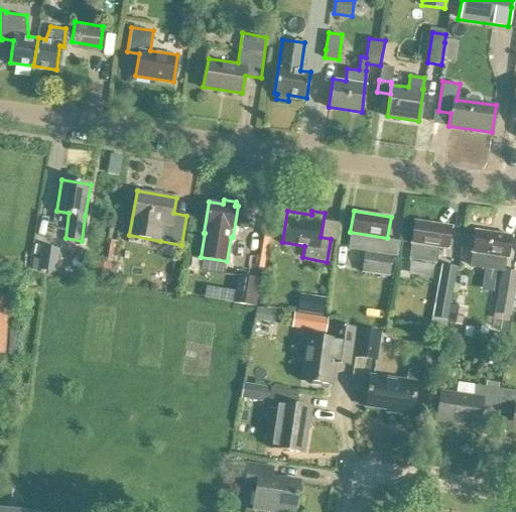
[(453,226),(414,220),(408,259),(436,263),(439,246),(448,248),(453,226)]
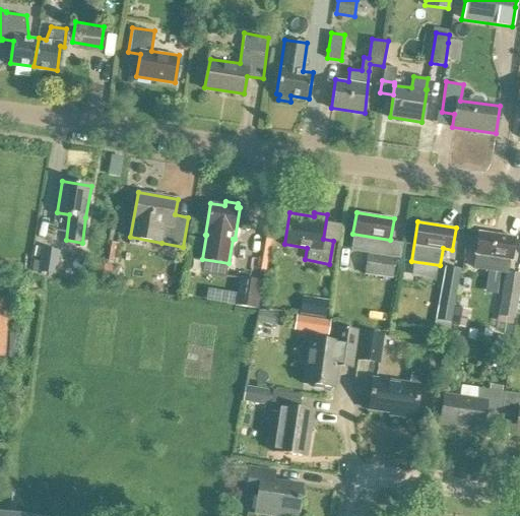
[(478,232),(475,252),(472,267),(505,272),(505,270),(507,258),(513,258),(517,238),(478,232)]
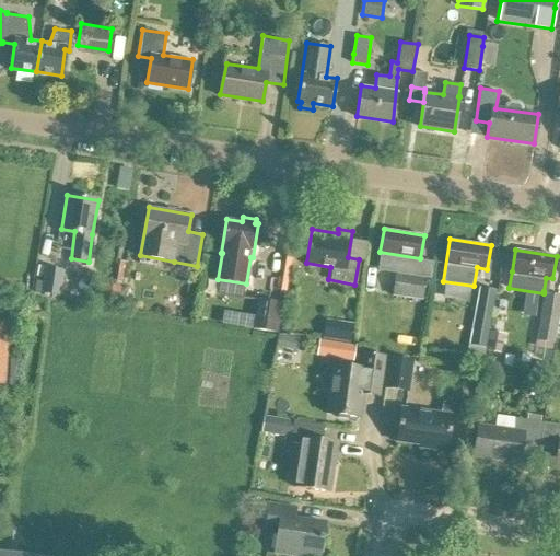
[(41,288),(59,291),(62,269),(44,267),(41,288)]
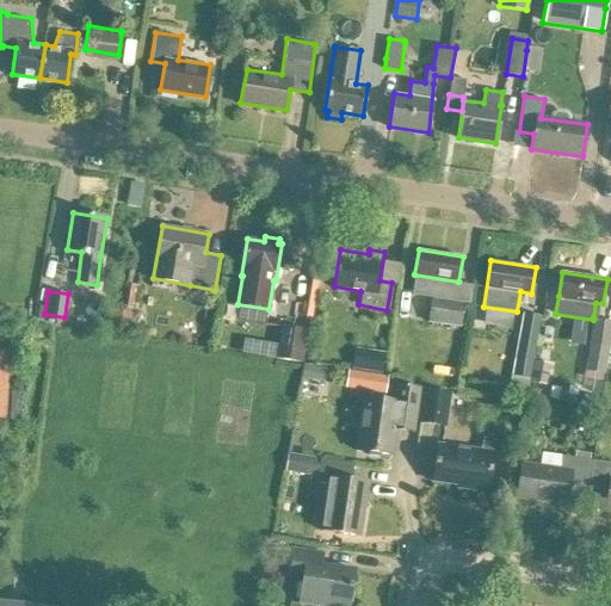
[(462,326),(466,301),(432,295),(429,321),(462,326)]
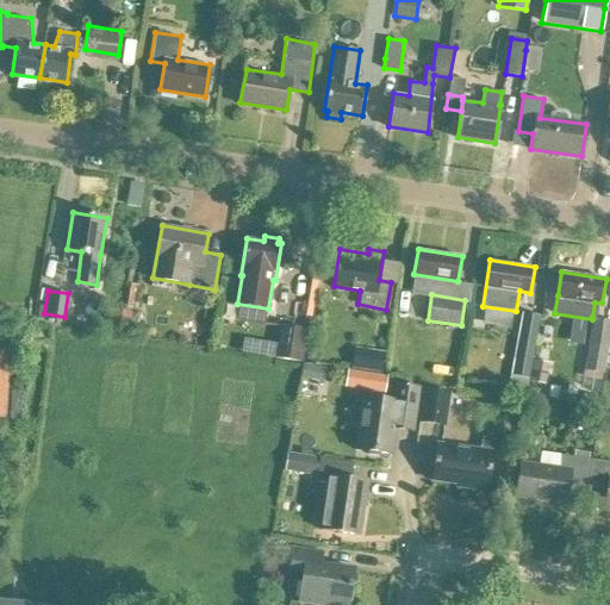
[(111,307),(106,332),(128,336),(132,311),(111,307)]
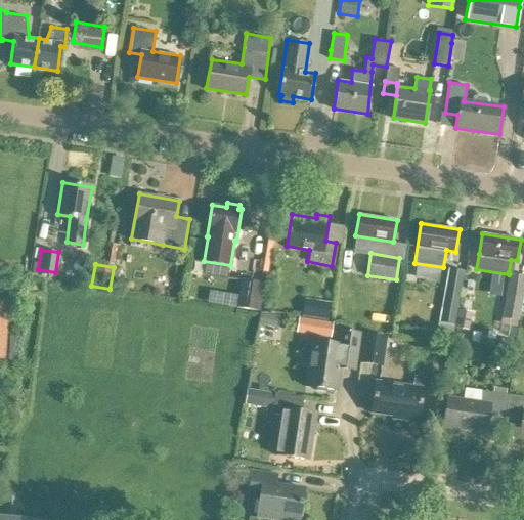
[(451,341),(455,319),(465,269),(448,266),(436,339),(451,341)]
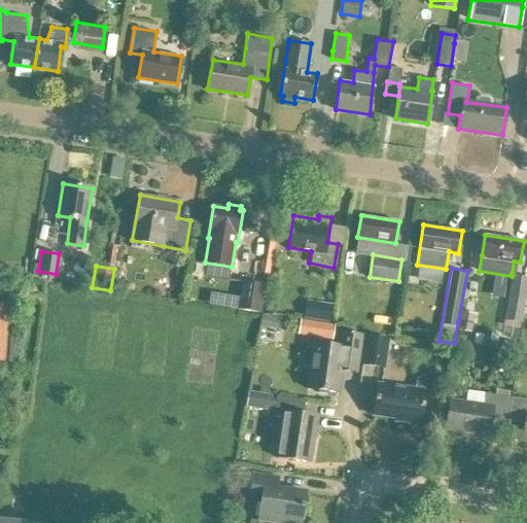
[(522,322),(526,293),(526,276),(512,274),(504,319),(522,322)]
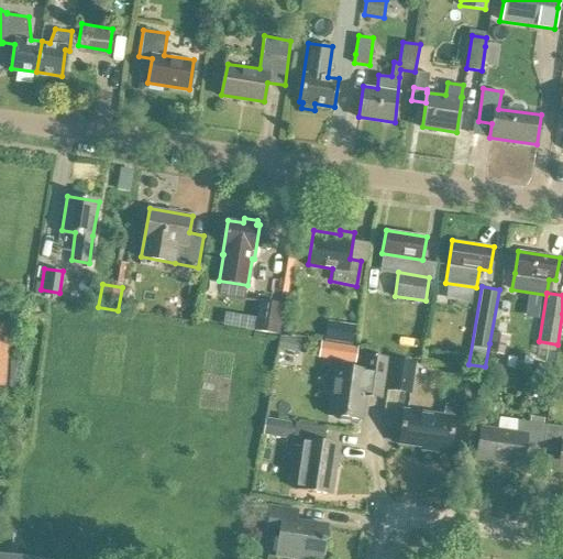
[(277,331),(282,303),(257,299),(253,328),(277,331)]
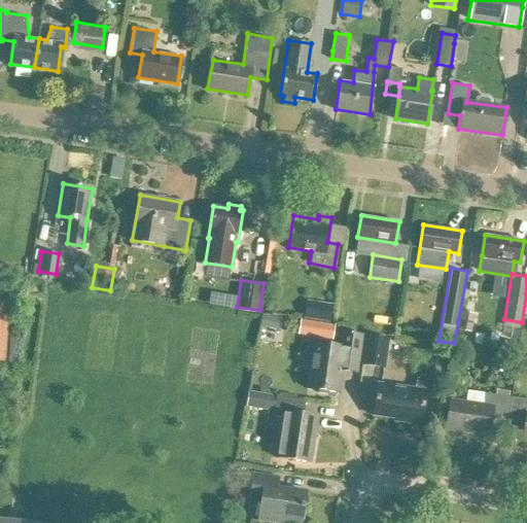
[(328,321),(331,303),(305,299),(302,317),(328,321)]
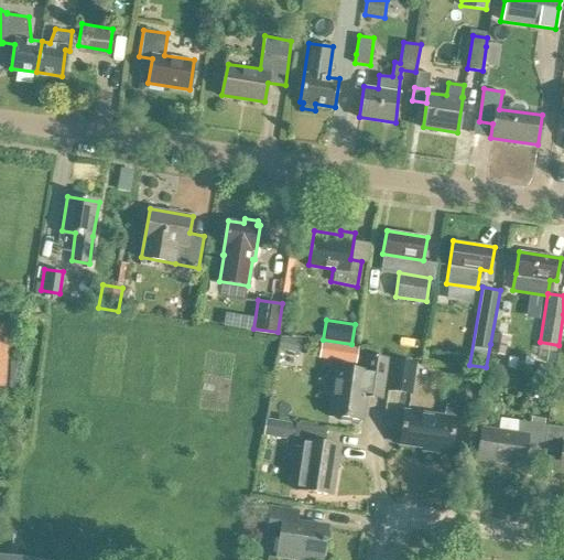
[(277,347),(299,352),(301,338),(279,334),(277,347)]
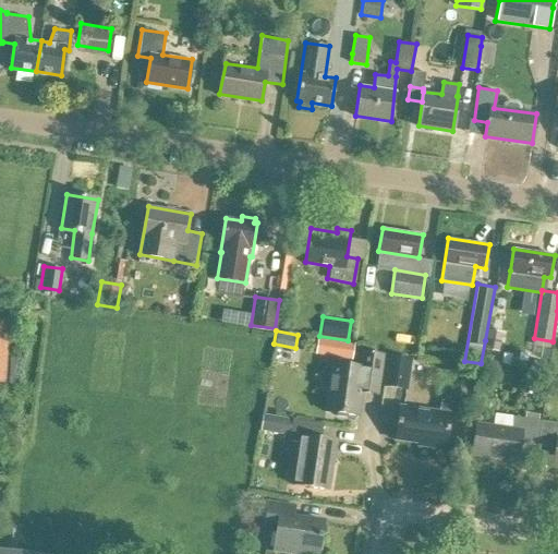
[(331,354),(349,358),(351,342),(350,342),(334,340),(331,354)]
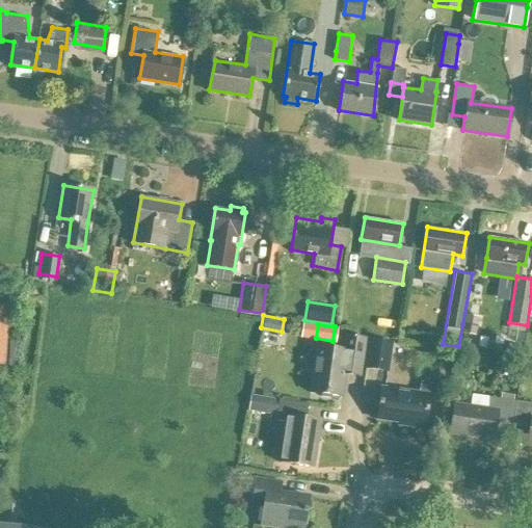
[(361,365),(365,337),(347,334),(344,348),(317,344),(311,390),(342,395),(346,363),(361,365)]
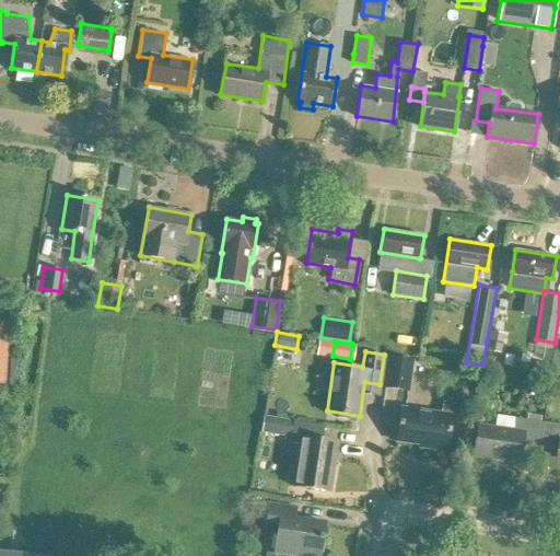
[(503,352),(502,365),(510,366),(512,354),(503,352)]
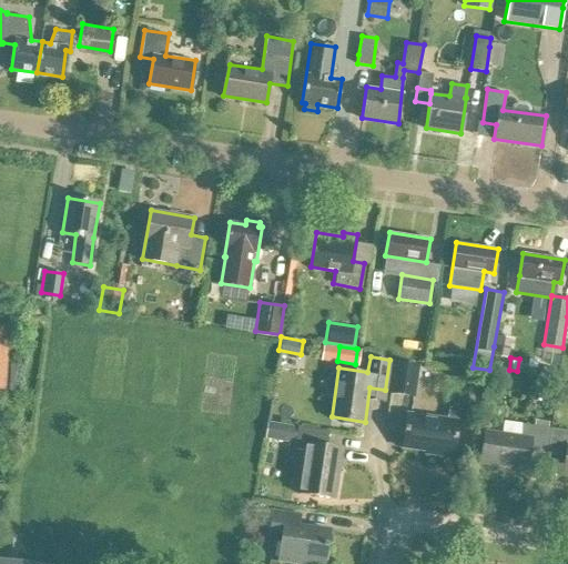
[(415,394),(419,364),(396,360),(391,391),(415,394)]
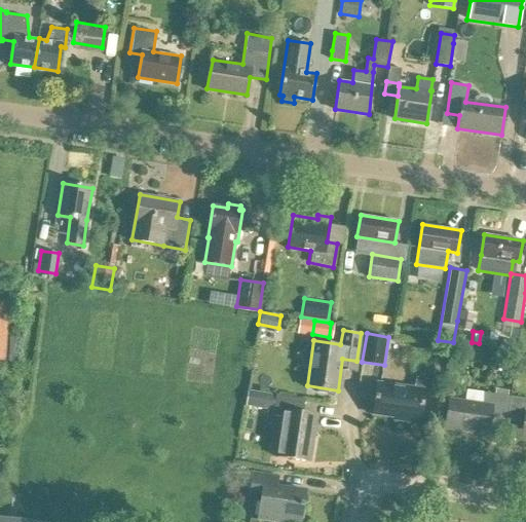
[(515,341),(501,339),(500,347),(513,349),(515,341)]
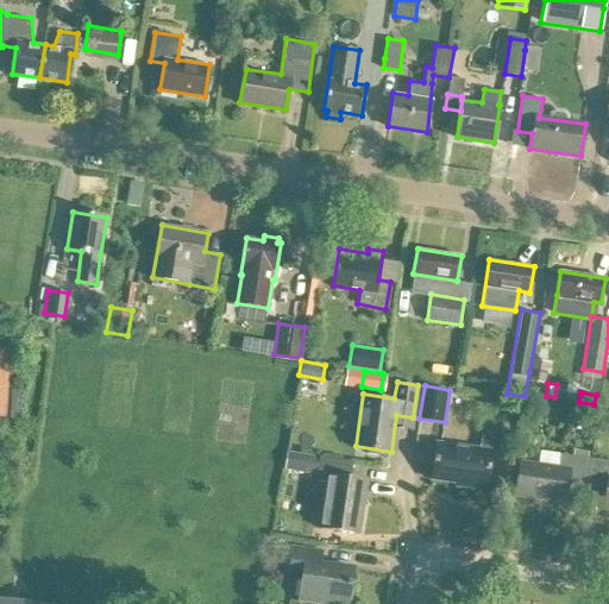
[(491,450),(495,434),(483,432),(479,447),(437,441),(431,477),(468,483),(468,484),(487,488),(491,450)]
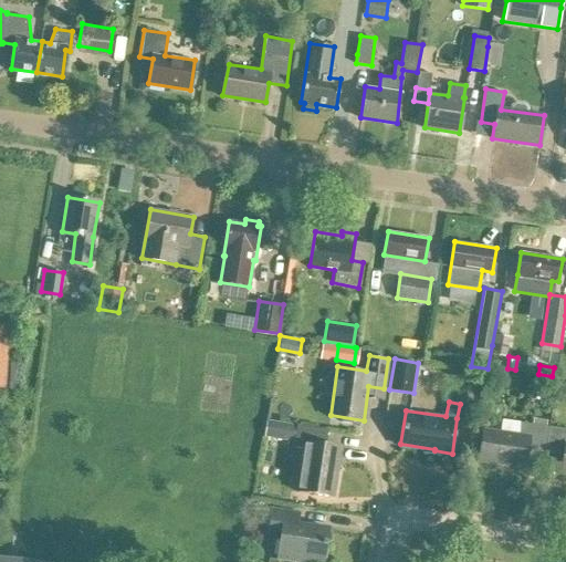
[(283,438),(294,440),(294,445),(305,447),(299,490),(333,496),(341,446),(323,444),(326,427),(286,422),(265,418),(262,435),(283,438)]
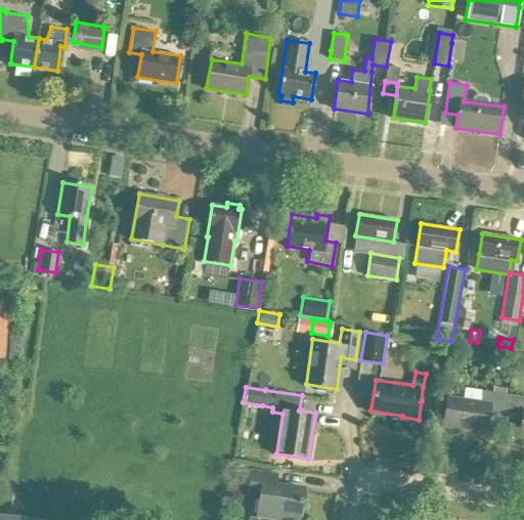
[(505,418),(509,393),(493,391),(483,389),(465,387),(463,399),(447,396),(443,425),(486,431),(488,415),(505,418)]
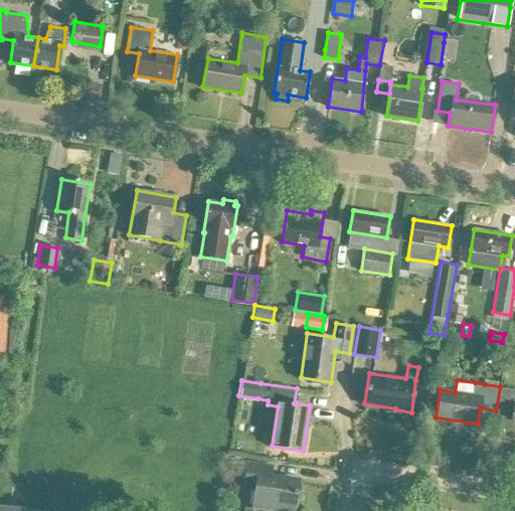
[(514,388),(500,386),(496,410),(512,412),(510,429),(514,429),(514,388)]
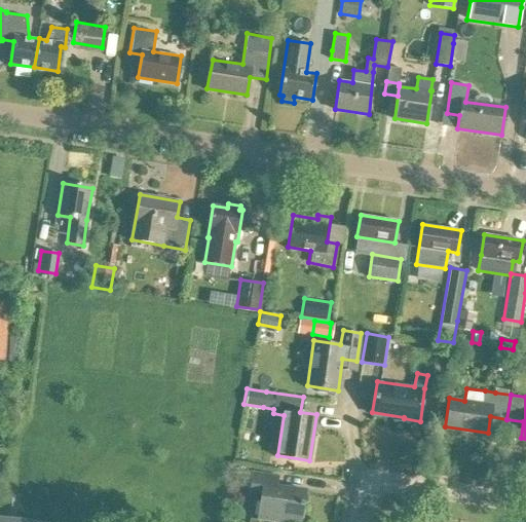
[(288,521),(300,521),(305,489),(303,489),(303,491),(276,487),(278,475),(253,471),(251,490),(262,492),(258,518),(288,521)]
